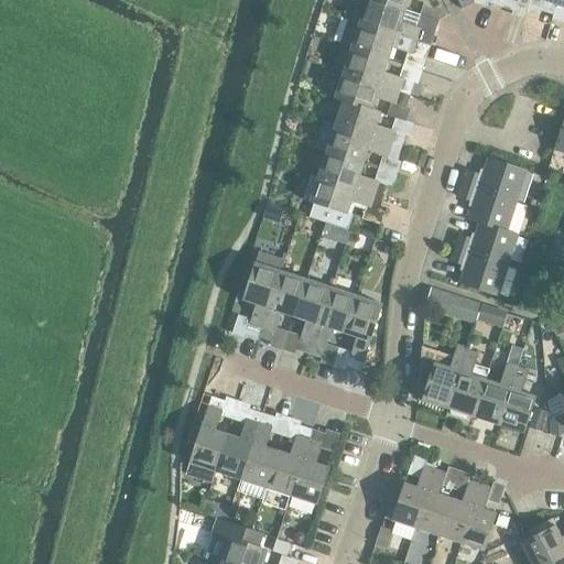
[(375,0),(367,0),(359,23),(426,44),(431,32),(401,23),(405,10),(375,0)]
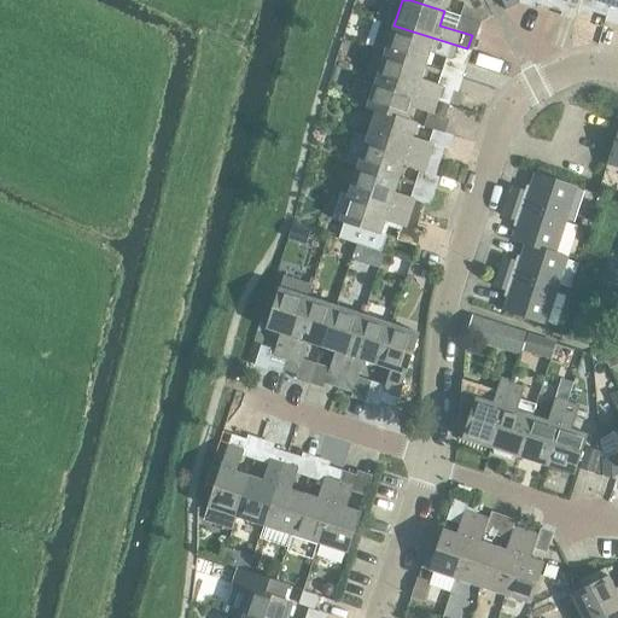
[(410,0),(444,11),(447,0),(455,0),(470,5),(478,0),(410,0)]
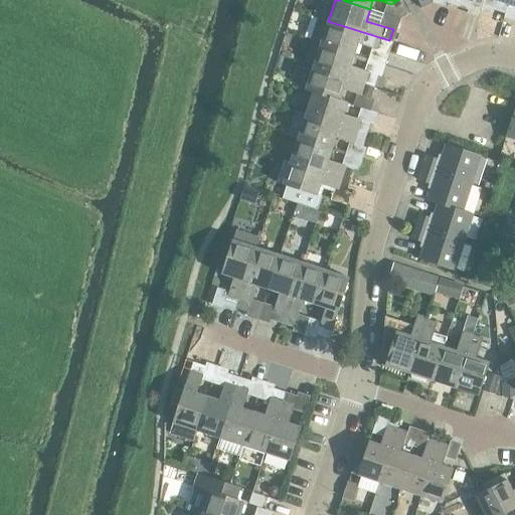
[(459,0),(457,7),(468,10),(471,0),(459,0)]
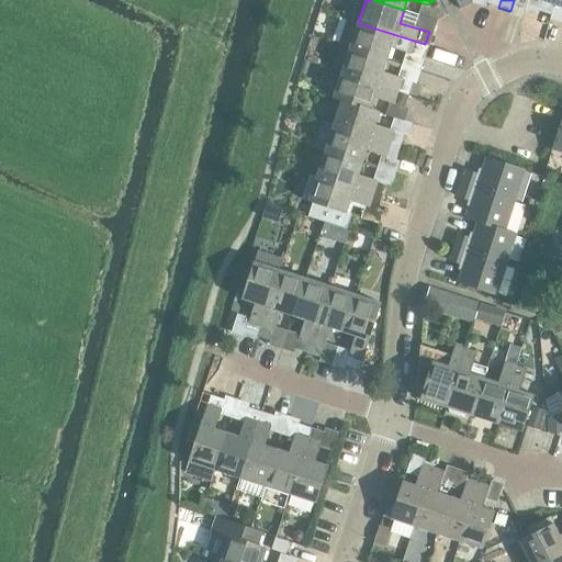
[(541,0),(539,11),(551,15),(555,0),(541,0)]
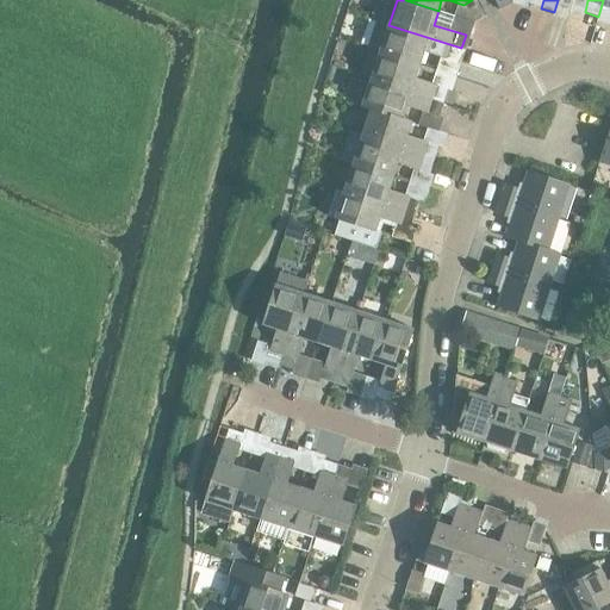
[(609,0),(603,0),(598,17),(609,20),(609,0)]
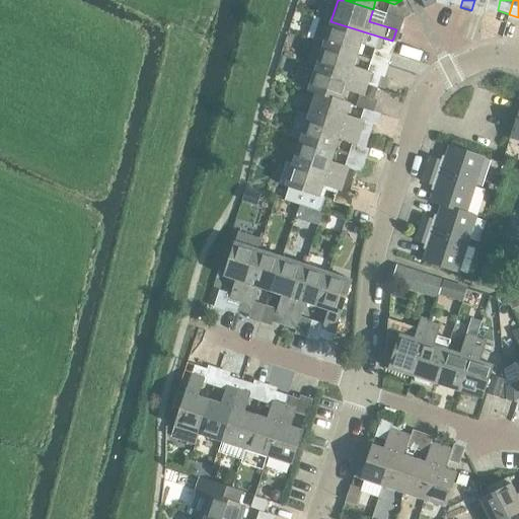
[(330,21),(323,45),(358,56),(362,44),(388,53),(392,41),(330,21)]
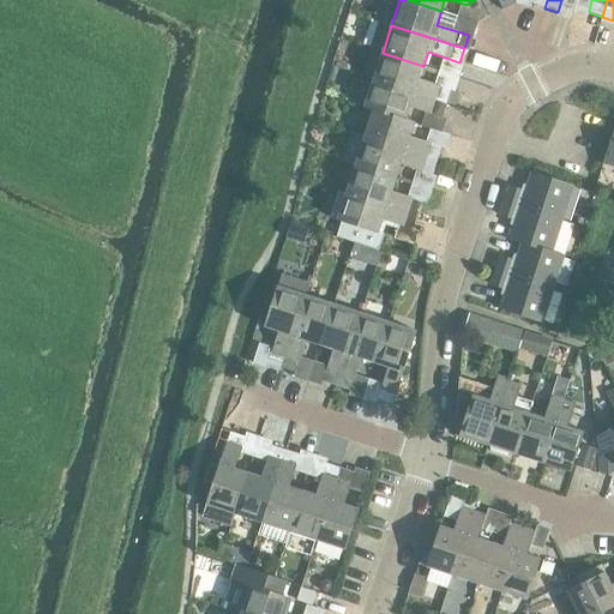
[(365,77),(373,80),(446,103),(451,90),(419,79),(423,66),(383,53),(373,49),(365,77)]
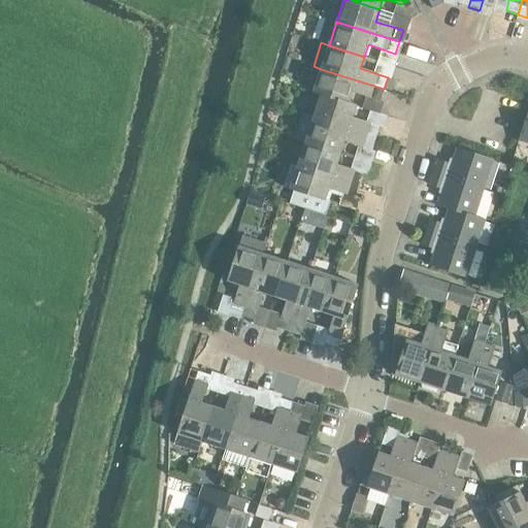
[(314,93),(321,95),(349,103),(353,92),(380,101),(384,89),(321,69),(314,93)]
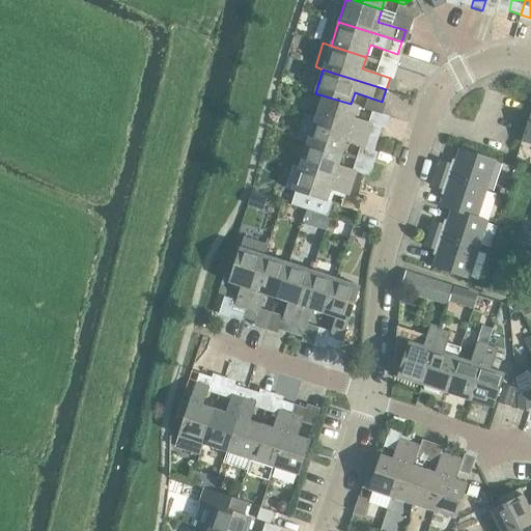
[(397,81),(390,78),(386,89),(394,91),(397,81)]
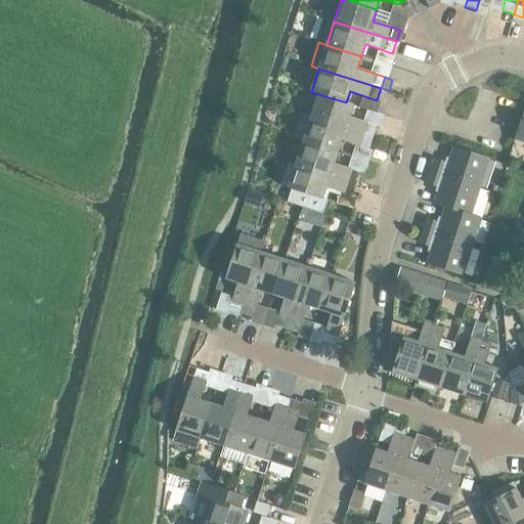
[(318,94),(311,118),(374,137),(377,126),(350,117),(354,104),(346,102),(318,94)]
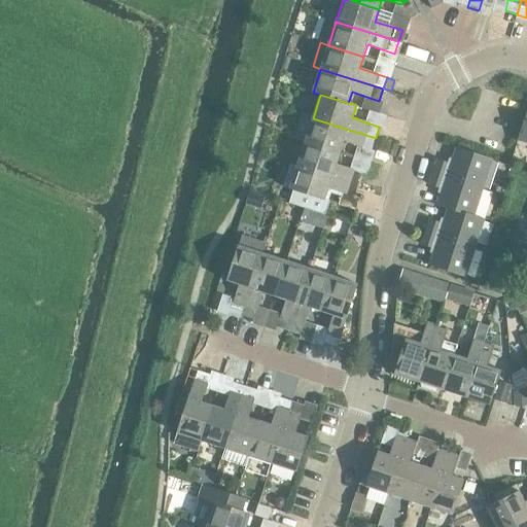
[(526,112),(518,140),(526,142),(526,112)]
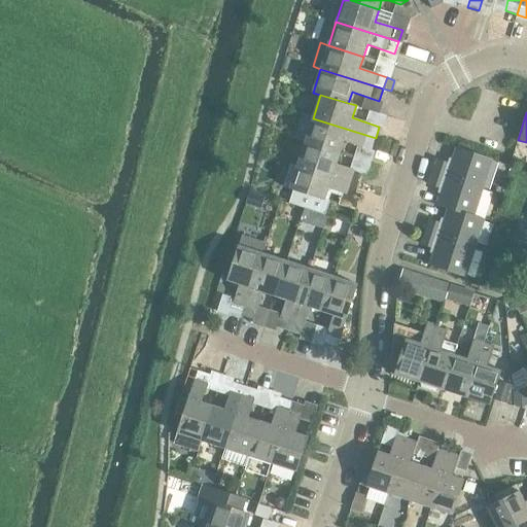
[(313,118),(305,142),(341,153),(344,141),(372,150),(376,138),(313,118)]
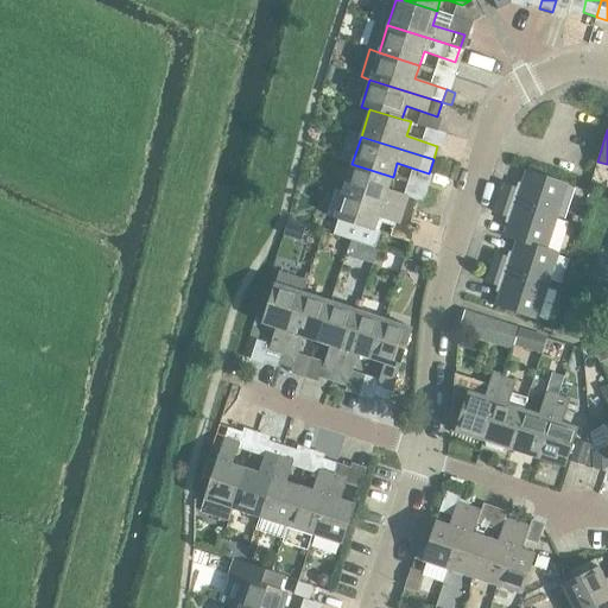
[(352,164),(343,190),(416,214),(419,201),(388,190),(393,177),(352,164)]
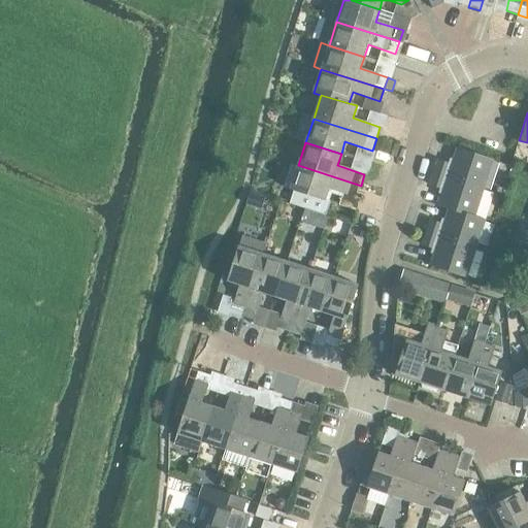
[(439,161),(435,173),(484,189),(493,160),(458,149),(453,165),(439,161)]
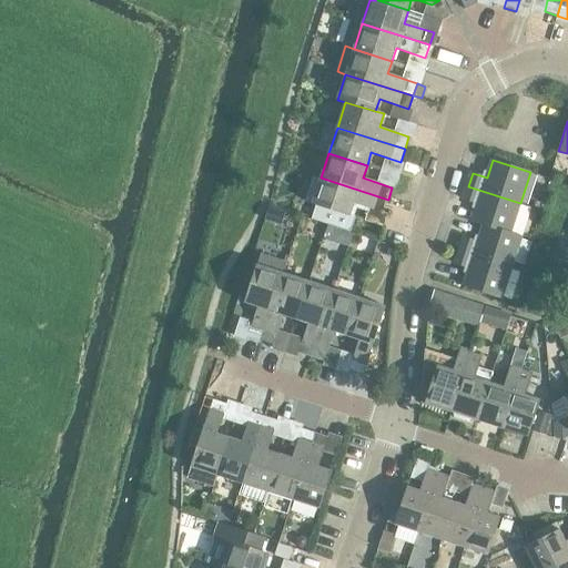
[(388,200),(321,178),(312,175),(304,201),(314,204),(310,219),(348,232),(353,217),(350,216),(354,203),(384,213),(388,200)]
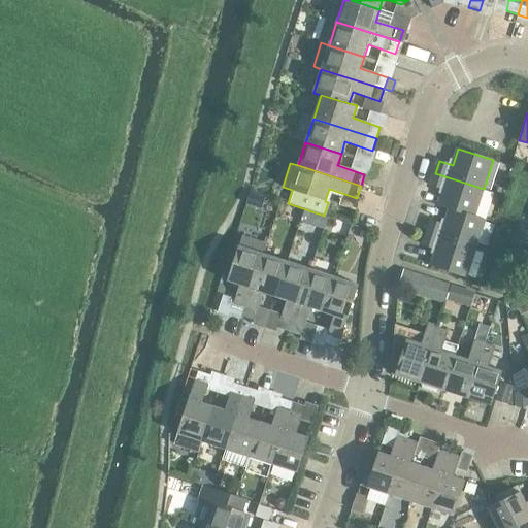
[(444,190),(439,205),(485,221),(485,220),(474,217),(484,189),(435,173),(431,186),(444,190)]
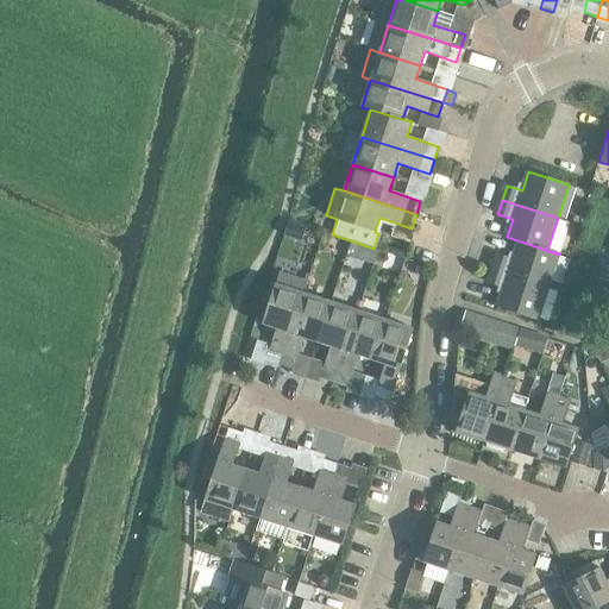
[(497,255),(493,269),(548,287),(559,255),(507,237),(506,238),(519,242),(513,259),(497,255)]
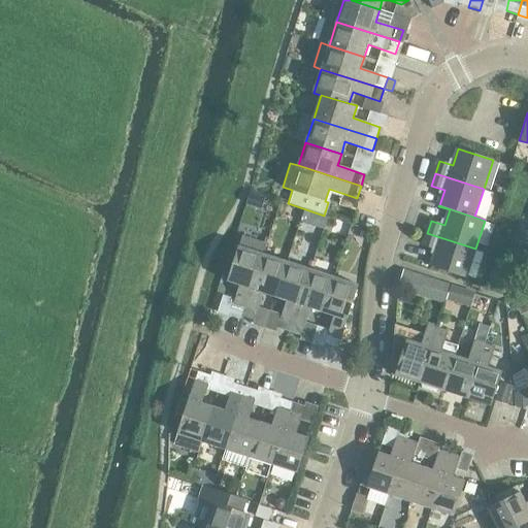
[(327,217),(305,209),(300,223),(323,230),(327,217)]
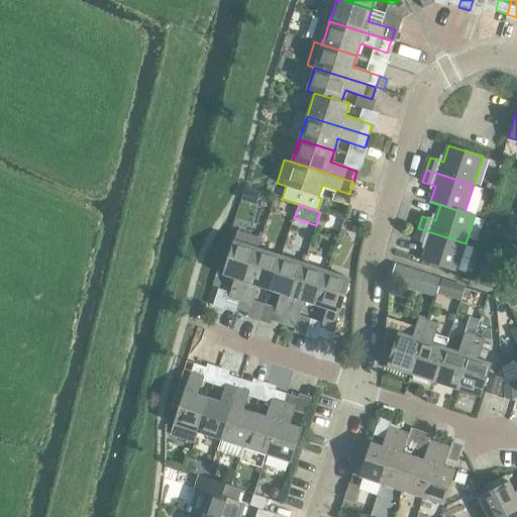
[(466,243),(418,228),(414,240),(427,244),(422,261),(456,272),(466,243)]
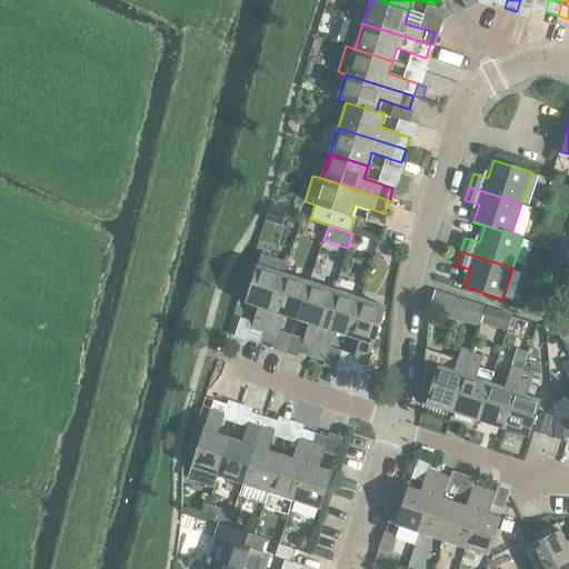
[(249,337),(262,341),(283,275),(287,263),(261,255),(246,303),(259,308),(249,337)]
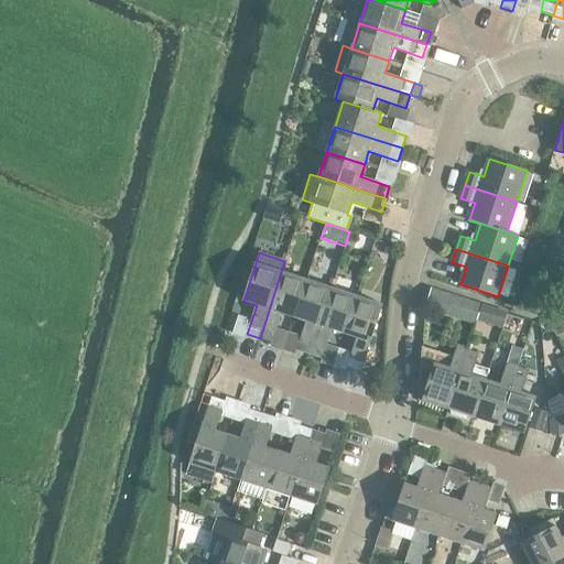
[(281,313),(294,317),(306,280),(281,272),(260,338),(272,343),(281,313)]
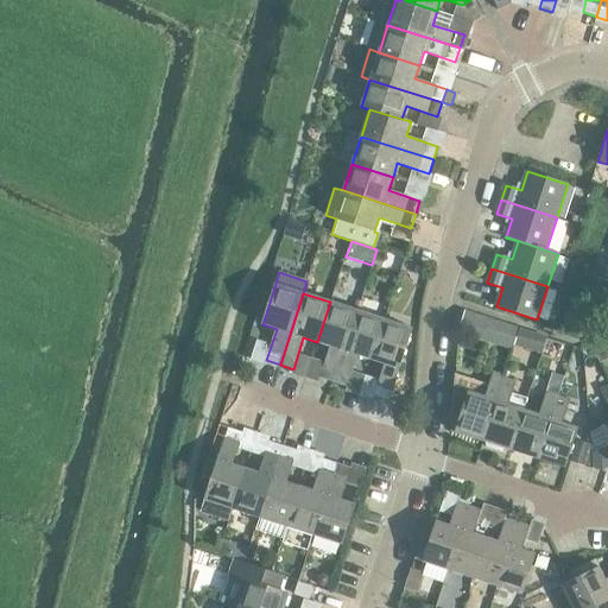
[(320,379),(334,382),(358,311),(330,302),(317,342),(330,347),(320,379)]
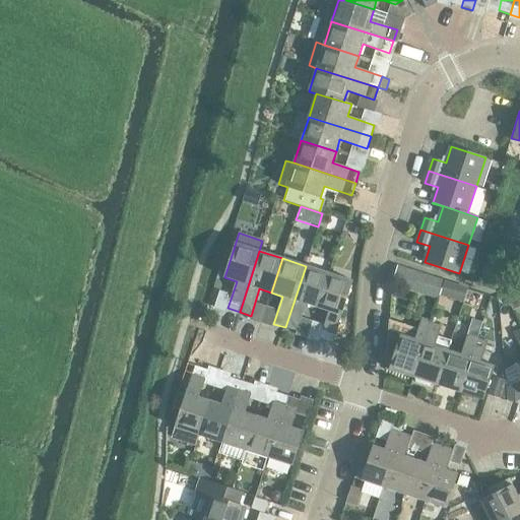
[(306,305),(317,308),(329,273),(306,266),(285,327),(297,331),(306,305)]
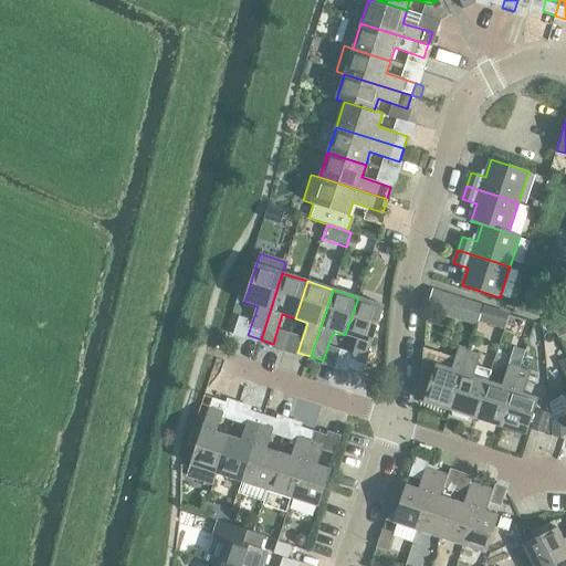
[(358,297),(345,335),(358,339),(348,369),(362,373),(384,306),(358,297)]
